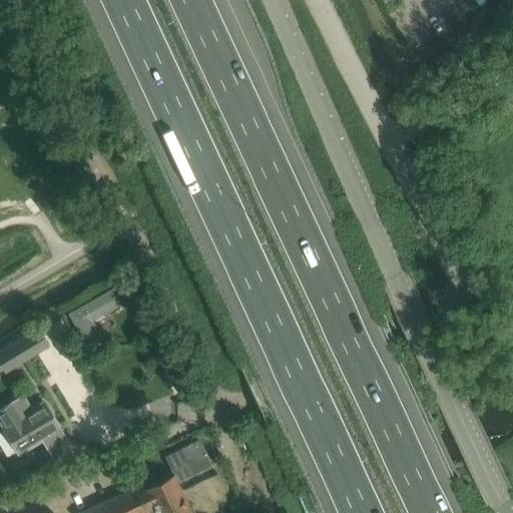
[(70,317),(86,345),(101,336),(93,321),(121,305),(111,288),(71,311),(73,315),(70,317)]
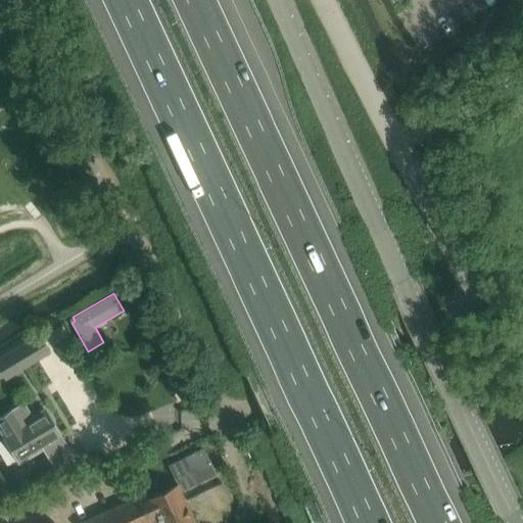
[(49,353),(38,336),(6,354),(17,373),(49,353)]
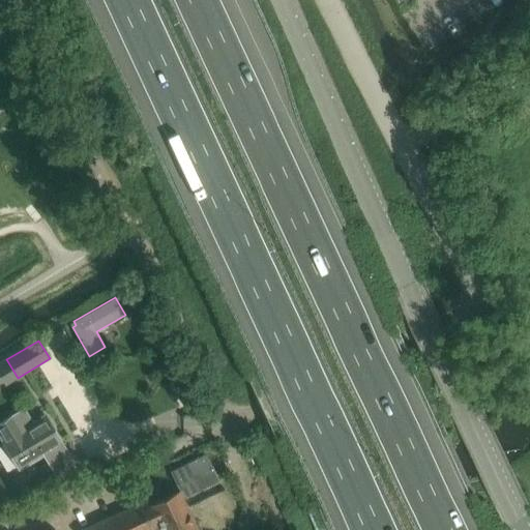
[(2,441),(19,469),(61,443),(45,416),(2,441)]
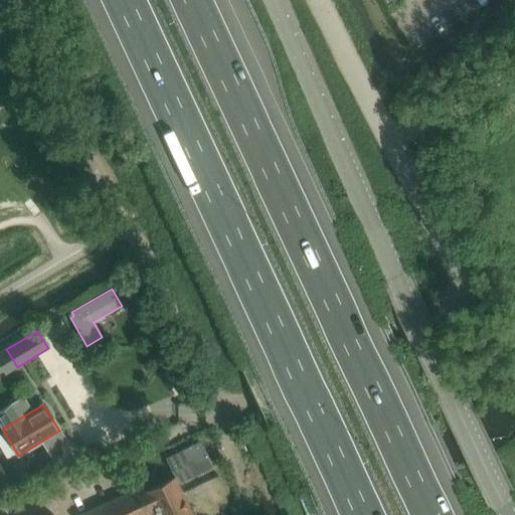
[(234,435),(236,448),(247,447),(245,433),(234,435)]
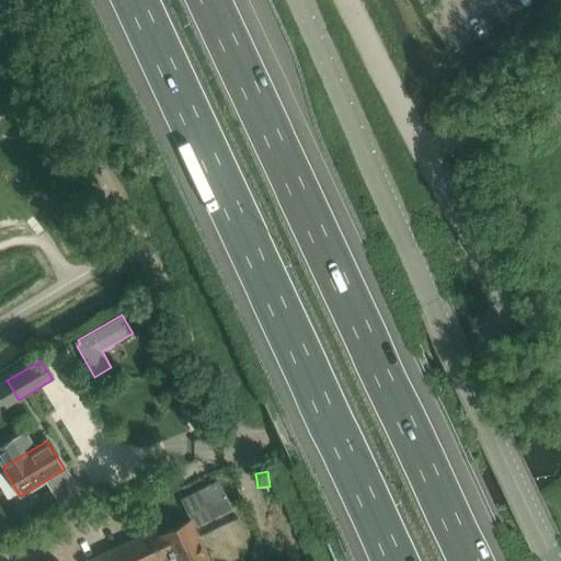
[(217,481),(180,499),(194,527),(231,508),(217,481)]
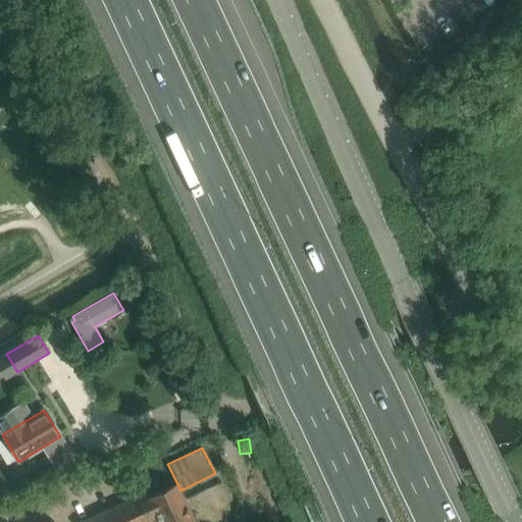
[(193,521),(175,484),(149,498),(145,491),(81,521),(193,521)]
